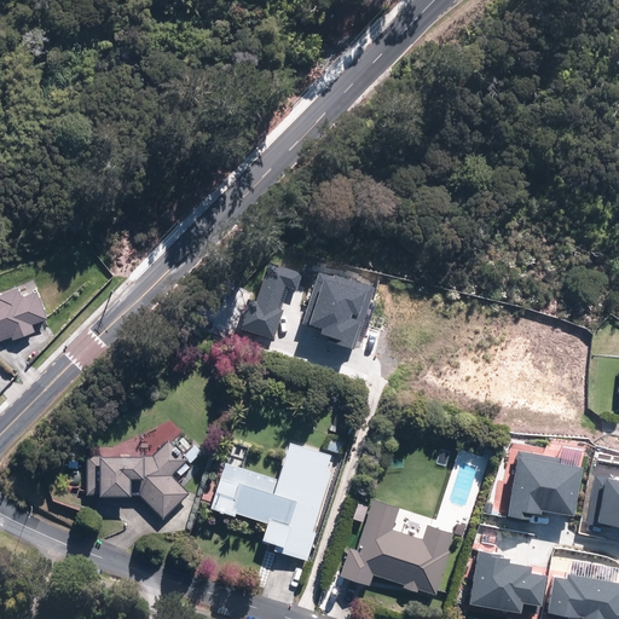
[(47,318),(34,278),(0,289),(0,340),(12,335),(13,337),(35,330),(33,323),(47,318)]
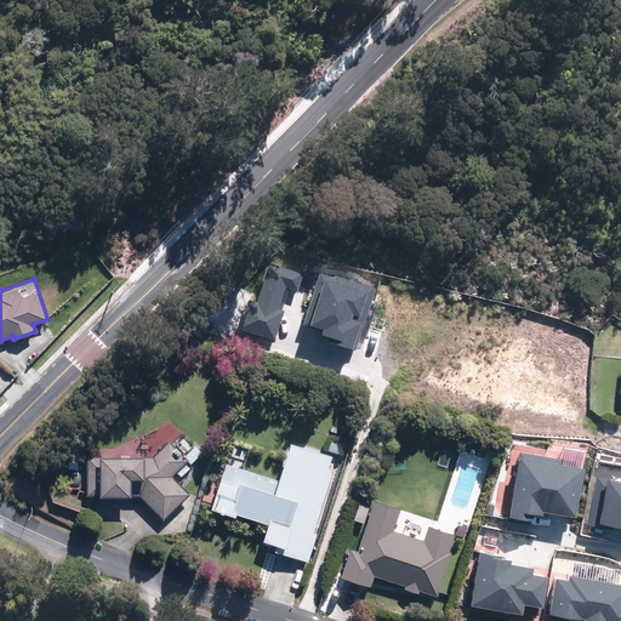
[(191,494),(172,474),(188,460),(192,463),(203,454),(195,445),(184,455),(171,440),(154,455),(89,453),(87,494),(143,495),(163,518),(191,494)]
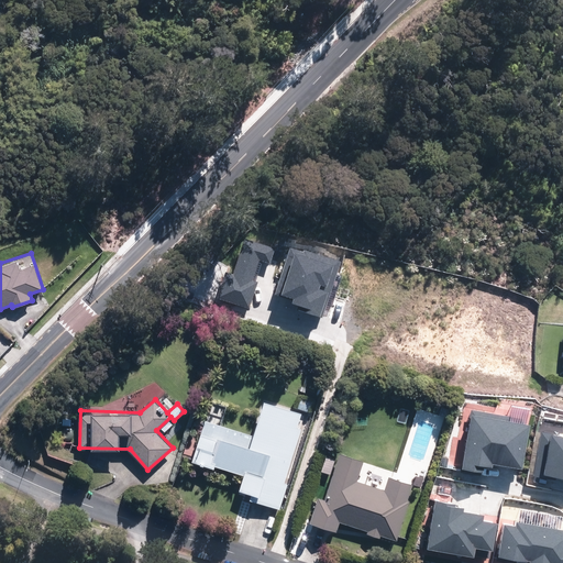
[(284,478),(302,412),(264,401),(255,432),(217,421),(218,419),(206,416),(194,459),(242,473),(238,490),(251,494),(250,497),(280,506),(288,479),(284,478)]
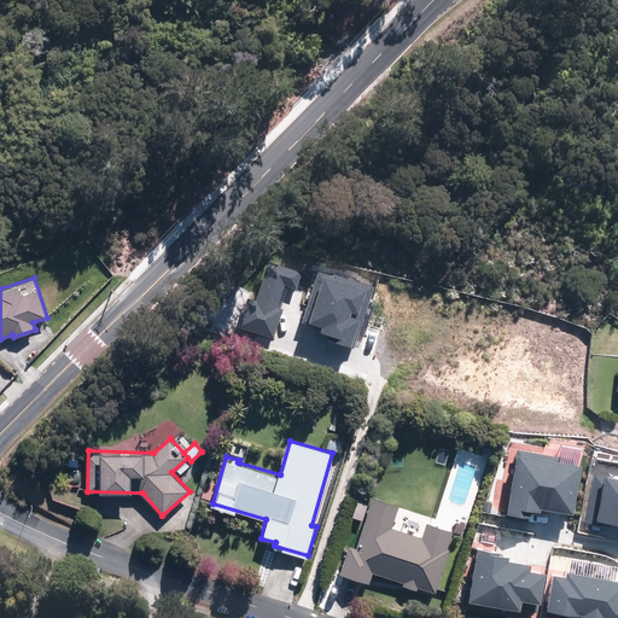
[(69,482),(71,483),(73,484),(75,484),(77,483),(79,483),(80,481),(81,479),(81,477),(80,474),(79,473),(77,472),(75,471),(74,471),(71,472),(70,473),(69,476),(69,477),(69,479),(69,482)]
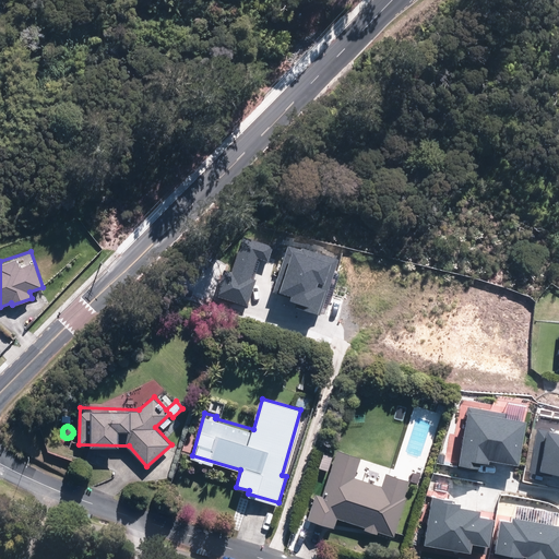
[(363,458),(337,449),(323,495),(314,492),(307,518),(331,526),(334,516),(395,536),(414,480),(385,472),(381,486),(356,478),(363,458)]
